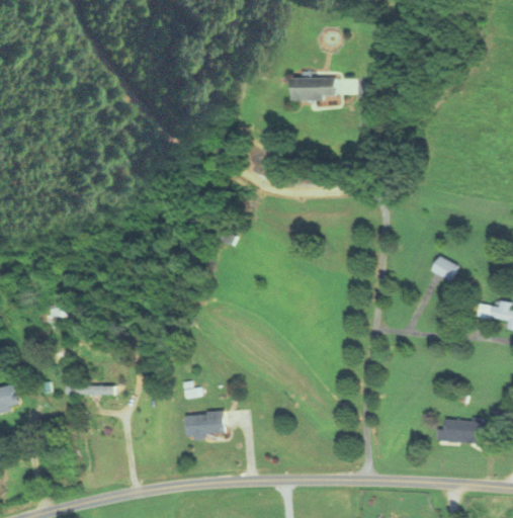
[(333,77),(290,77),(290,98),(333,98),(333,77)]
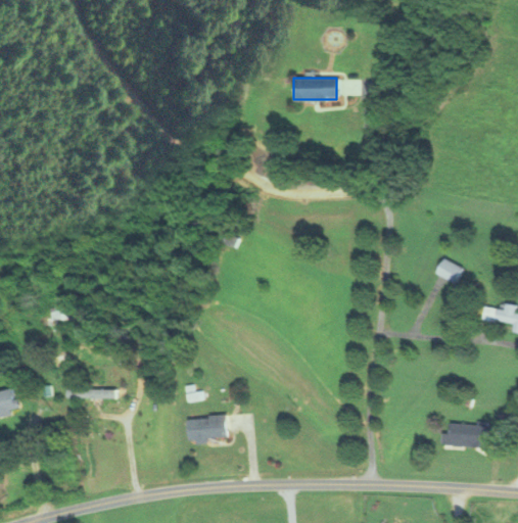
[(460,267),(442,258),(434,274),(453,283),(460,267)]
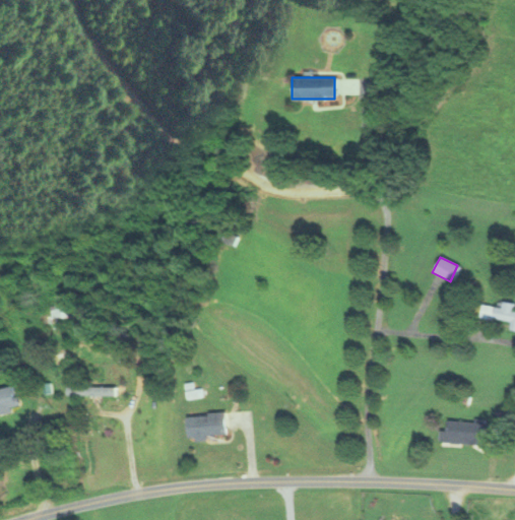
[(514,313),(511,313),(512,304),(494,302),(492,320),(509,322),(508,330),(514,330),(514,313)]
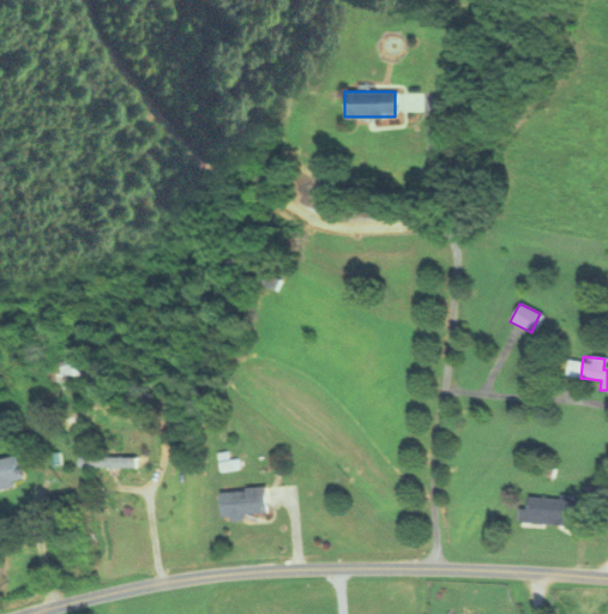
[(0,487),(18,482),(10,455),(0,457),(0,487)]
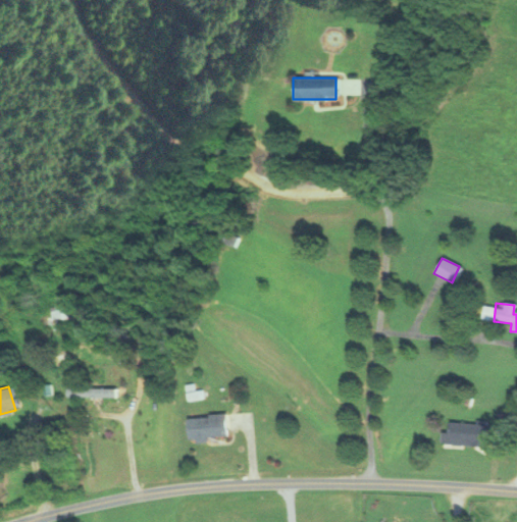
[(112,387),(62,387),(62,397),(112,397),(112,387)]
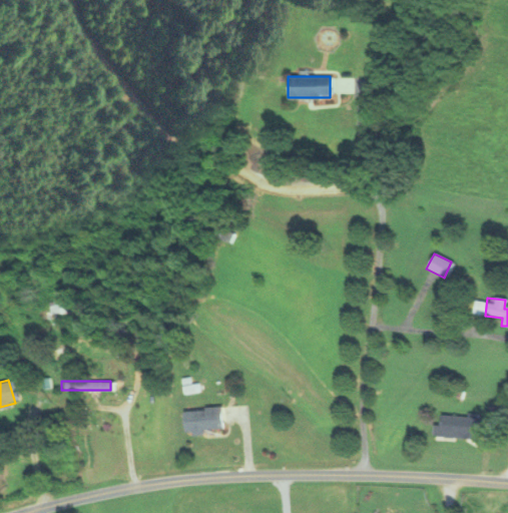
[(221,431),(220,408),(180,409),(181,433),(221,431)]
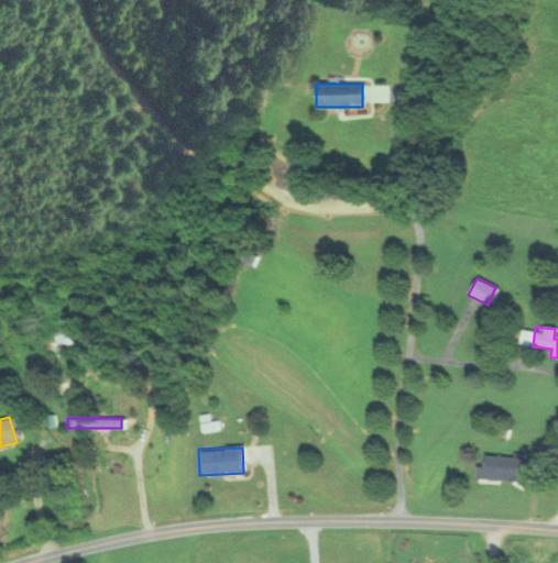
[(482,456),(482,466),(472,466),(472,479),(535,481),(535,457),(482,456)]
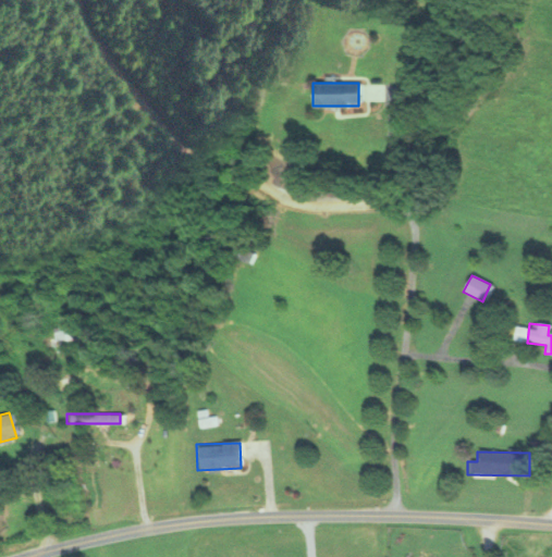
All buildings are outlined.
